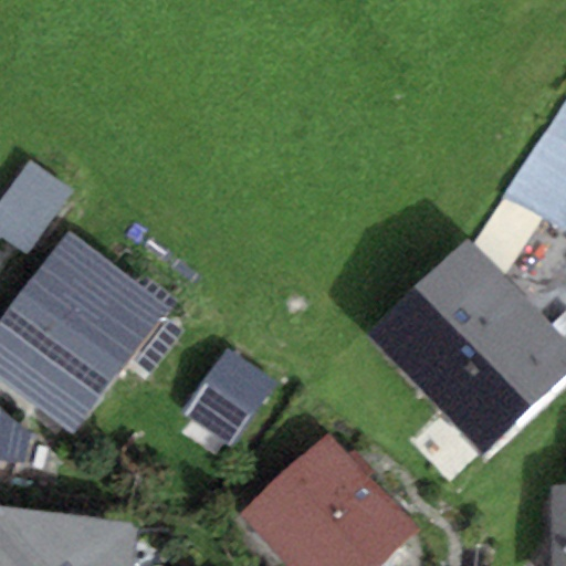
[(565,94),(503,191),(565,232),(565,231),(565,94)]
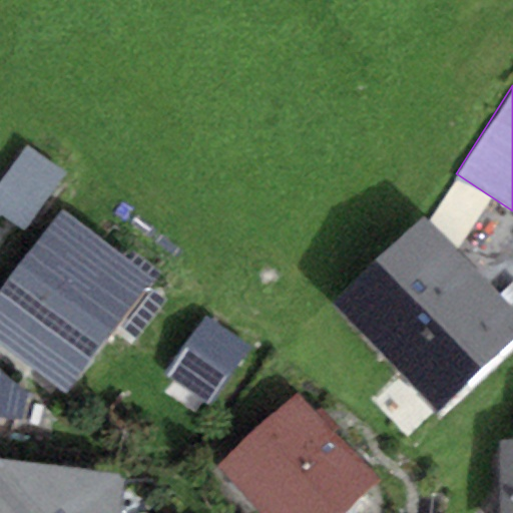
[(0,210),(25,229),(65,173),(27,146),(0,184),(0,210)]
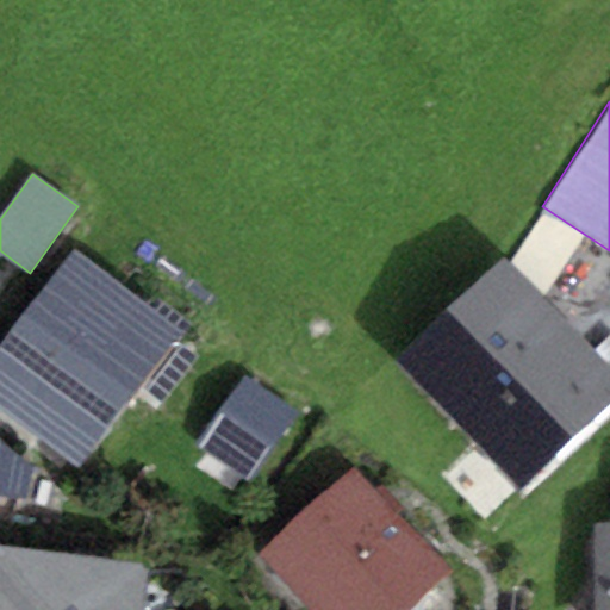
[(0,405),(78,466),(182,332),(79,251),(0,353),(0,405)]
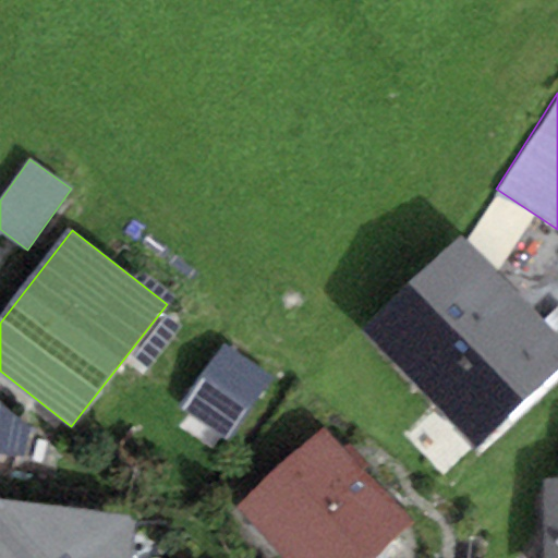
[(557,339),(460,237),(364,327),(477,447),(557,371),(557,339)]
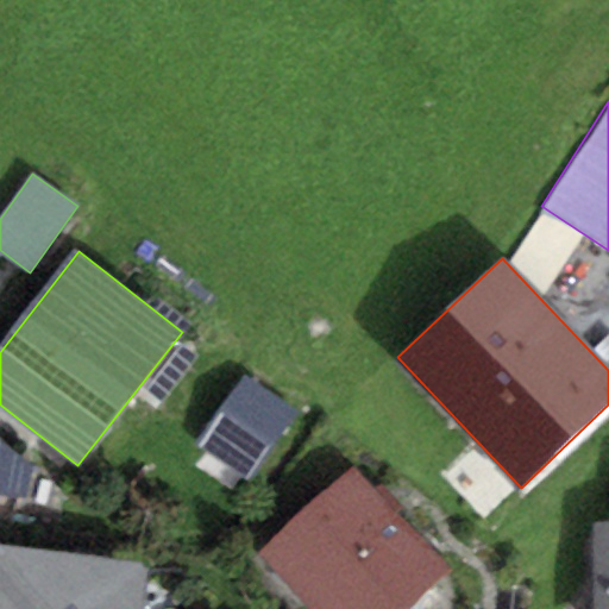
[(200,443),(250,481),(301,413),(250,376),(200,443)]
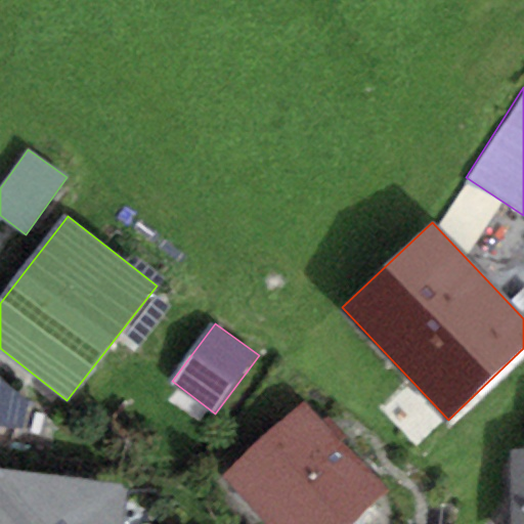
[(0,377),(0,428),(17,432),(26,402),(0,377)]
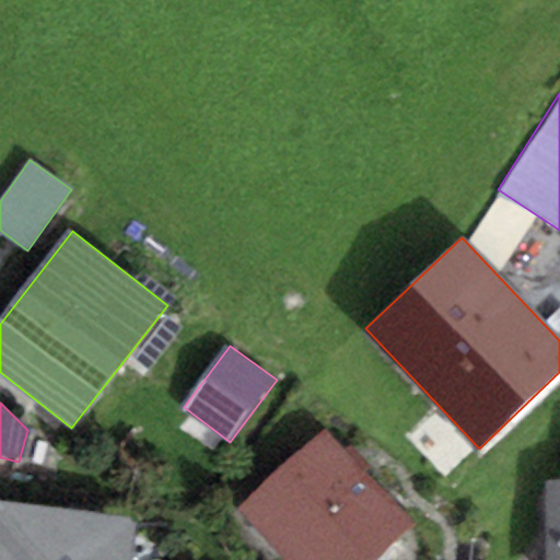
[(375,559),(415,524),(327,429),(241,510),(288,559),(375,559)]
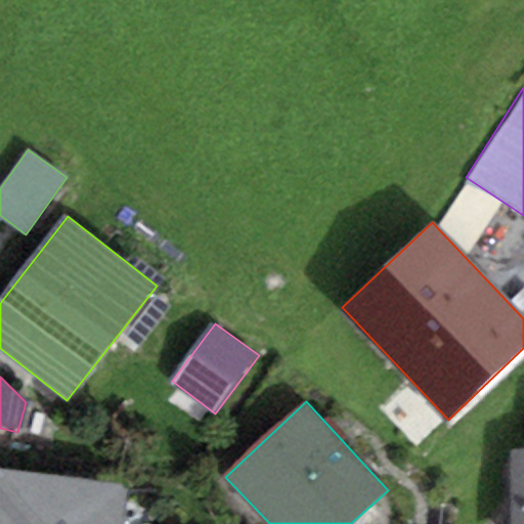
[(523,523),(523,446),(510,447),(511,523),(523,523)]
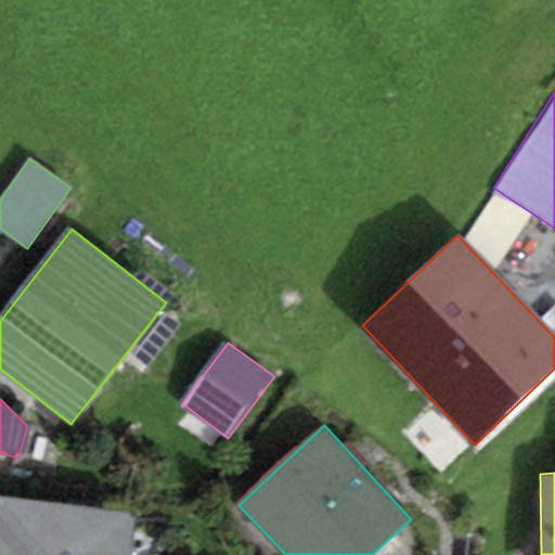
[(0,495),(0,554),(127,554),(130,512),(81,507),(0,495)]
